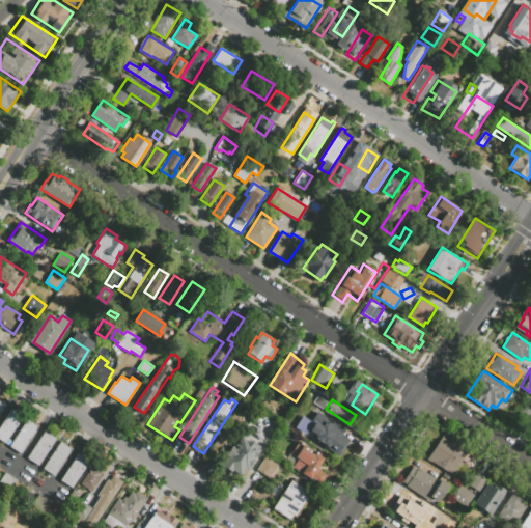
[(322,416),(315,425),(313,424),(306,435),(290,423),(304,404),(322,416)]
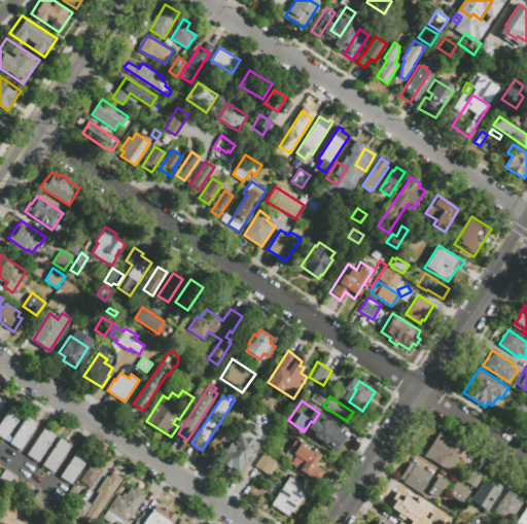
[(520,409),(516,407),(520,402),(526,407),(526,409),(519,420),(514,417),(520,409)]
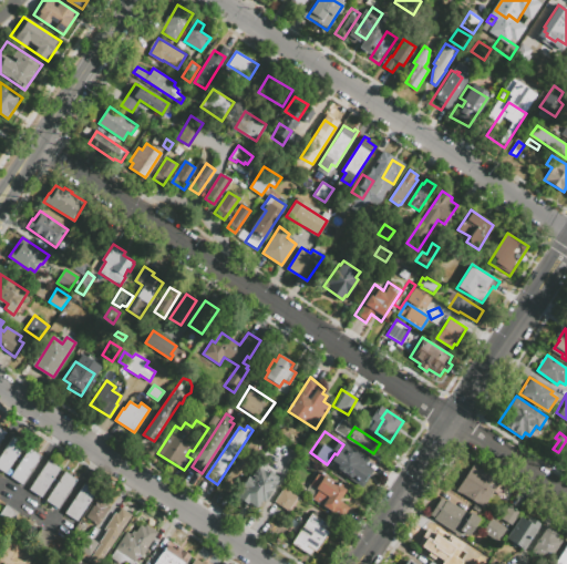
[(232,494),(222,486),(254,437),(258,440),(261,436),(267,440),(232,494)]
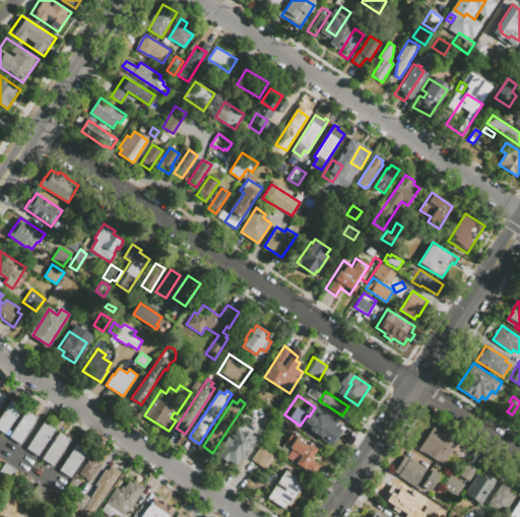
[(0,429),(0,419),(12,401),(22,407),(6,434),(0,429)]
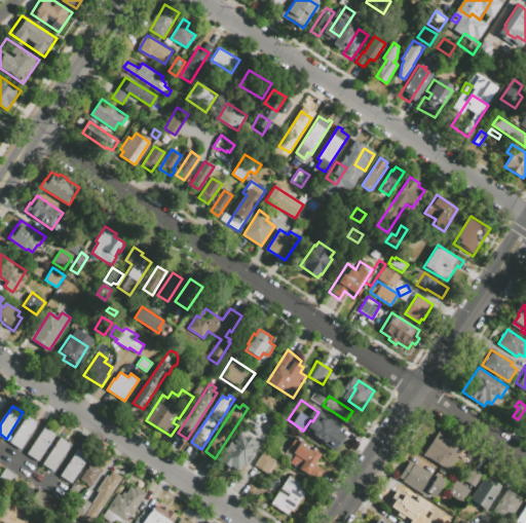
[(10,442),(28,415),(38,422),(22,449),(10,442)]
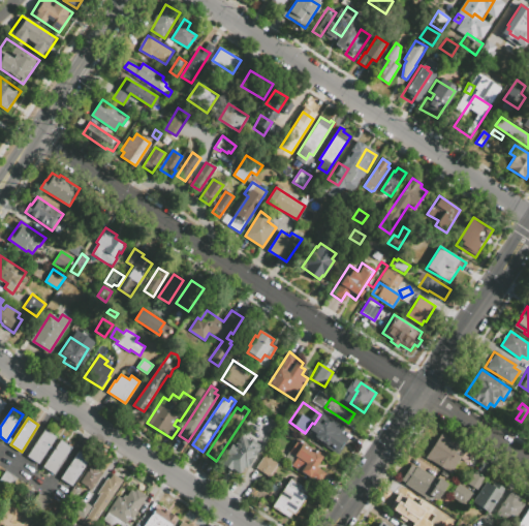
[(333,424),(350,436),(344,444),(342,443),(335,455),(319,443),(333,424)]
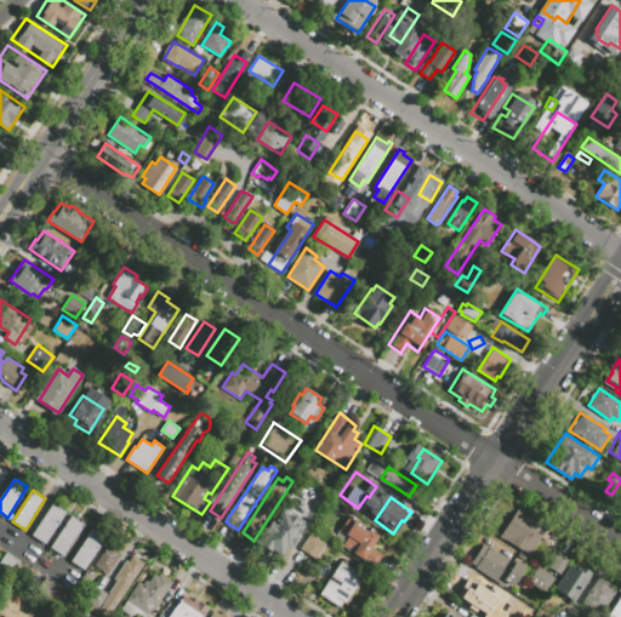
[(33,536),(53,503),(67,513),(46,544),(33,536)]
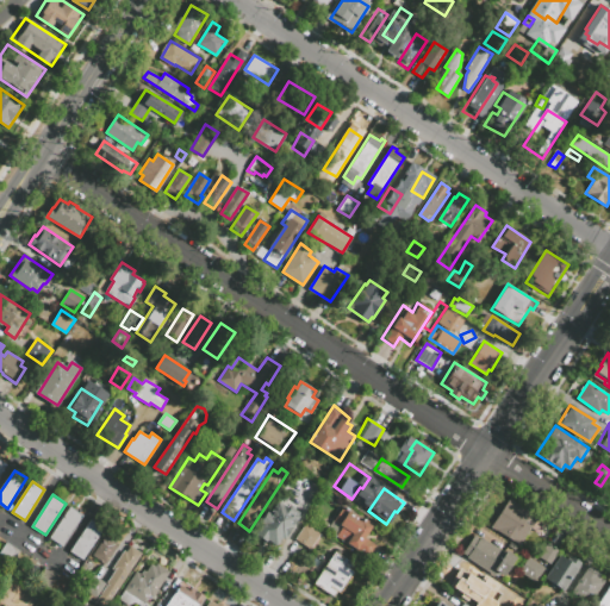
[(353,513),(344,526),(336,522),(338,518),(336,516),(330,525),(319,519),(327,508),(323,506),(329,498),(353,513)]
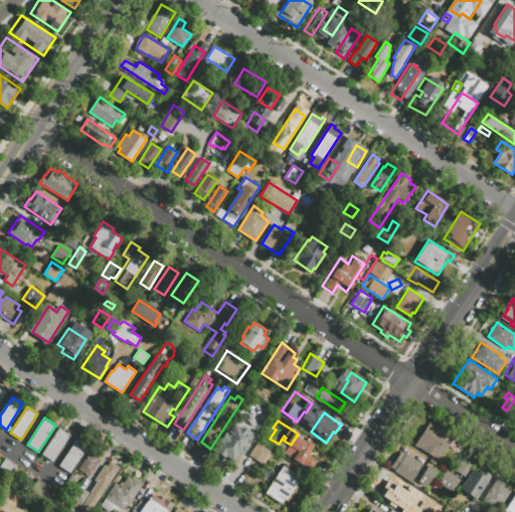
[(236,421),(253,434),(239,456),(237,455),(232,461),(225,456),(223,458),(214,452),(220,443),(218,441),(230,421),(234,424),(236,421)]
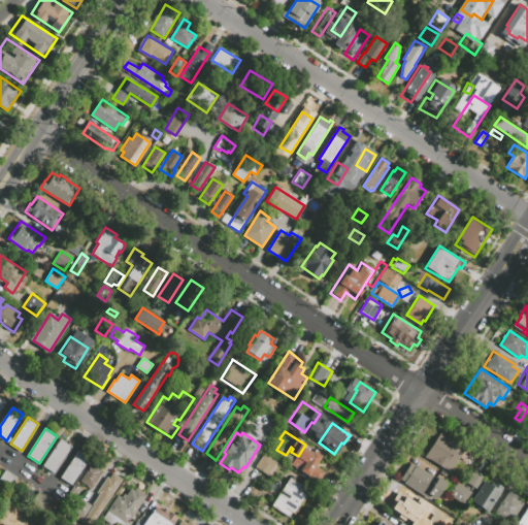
[(466,448),(460,458),(452,472),(426,456),(440,432),(460,444),(466,448)]
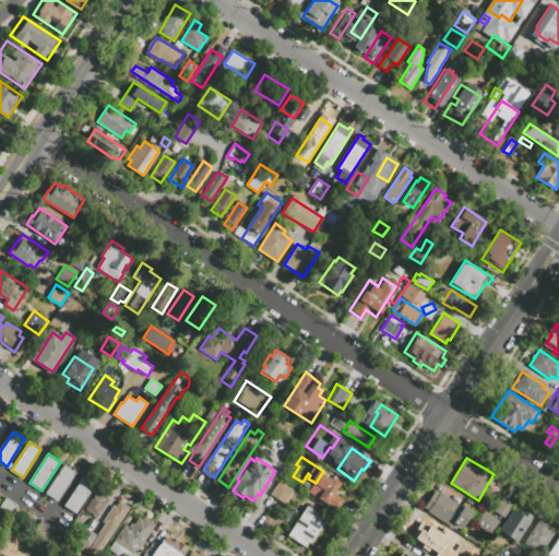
[(47,494),(66,465),(76,473),(58,500),(47,494)]
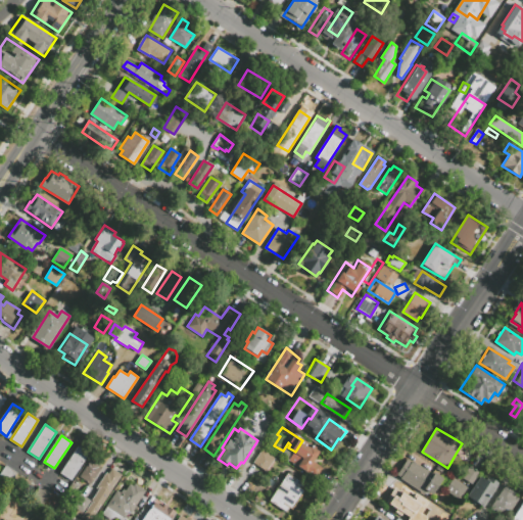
[(329,454),(324,462),(322,460),(317,469),(307,463),(313,456),(310,454),(307,457),(300,453),(308,440),(329,454)]
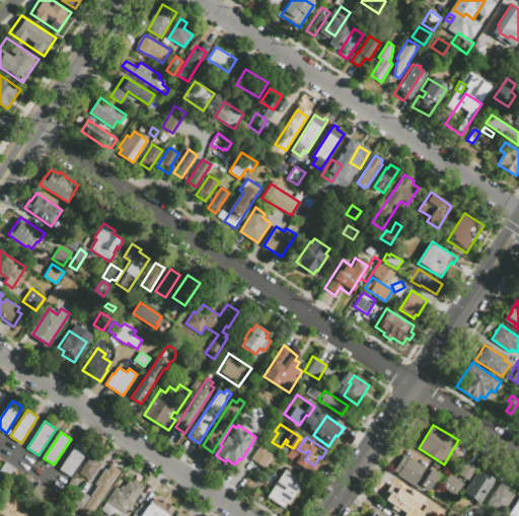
[(88,450),(71,475),(61,469),(78,443),(88,450)]
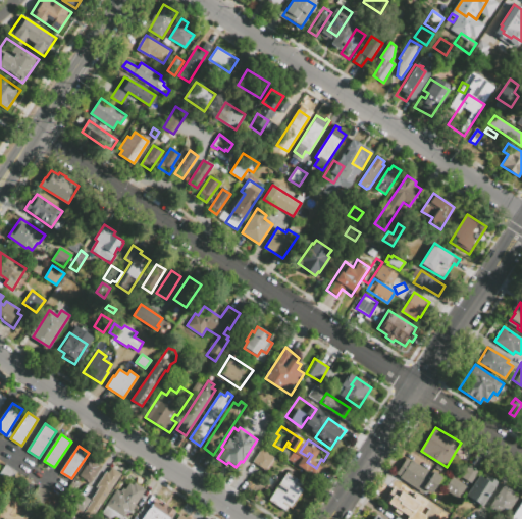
[(256,458),(263,447),(272,453),(265,464),(256,458)]
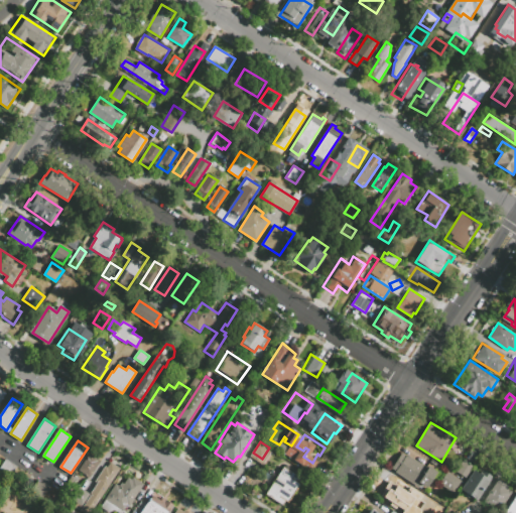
[(93,450),(102,456),(98,461),(100,463),(90,479),(79,472),(93,450)]
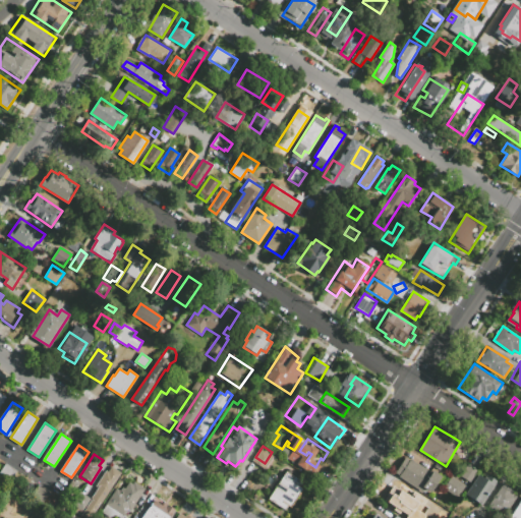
[(441,476),(430,492),(424,487),(421,492),(399,476),(400,474),(396,472),(406,457),(409,460),(411,458),(431,472),(432,471),(441,476)]
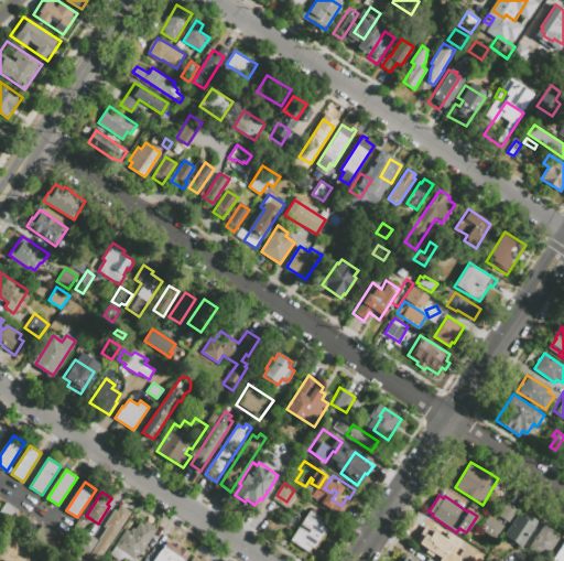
[(510,521),(492,510),(490,509),(492,507),(498,497),(518,510),(510,521)]
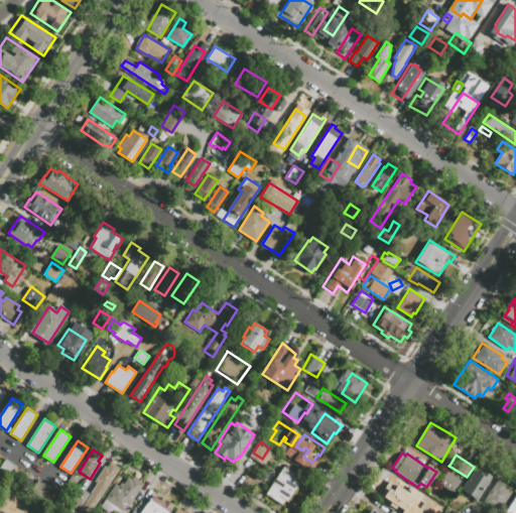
[(0,470),(0,468),(6,460),(16,466),(10,477),(0,470)]
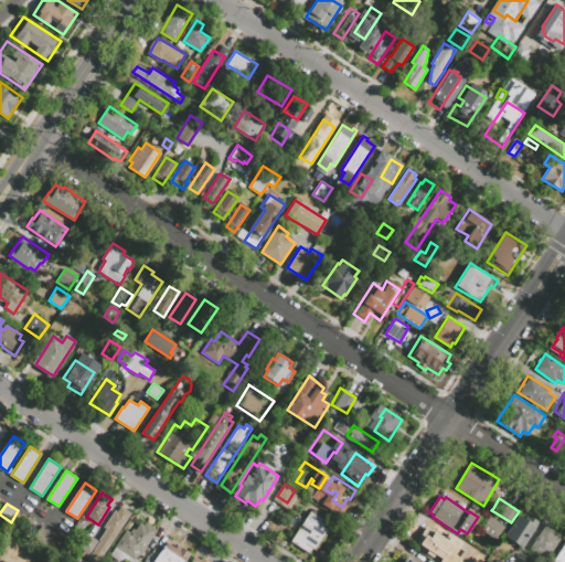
[(121,507),(131,512),(117,534),(105,527),(116,510),(118,512),(121,507)]
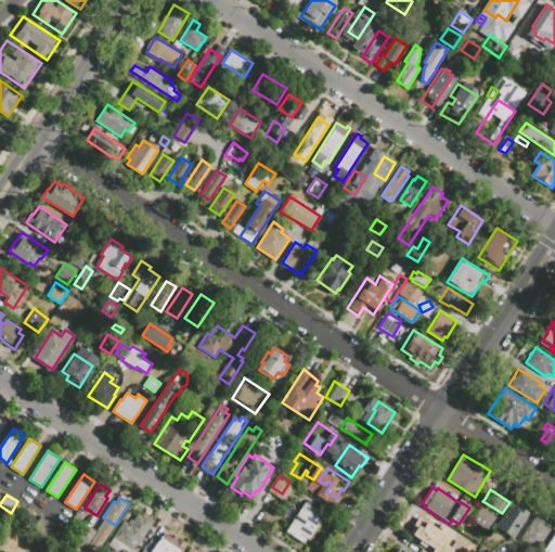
[(322,521),(310,540),(307,538),(304,542),(286,531),(305,502),(323,514),(320,518),(322,521)]
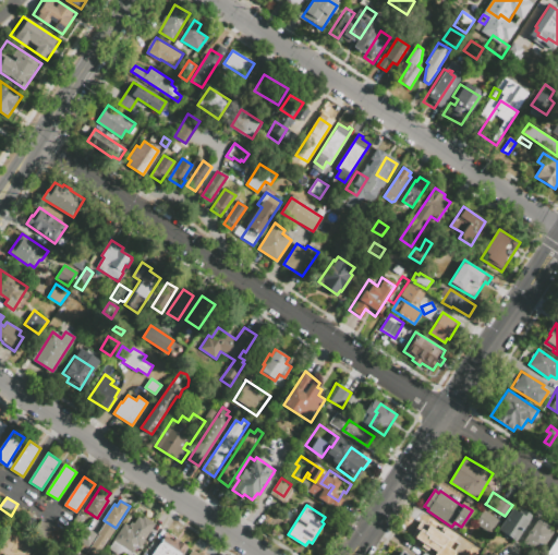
[(516,541),(498,529),(512,508),(519,513),(522,508),(532,516),(516,541)]
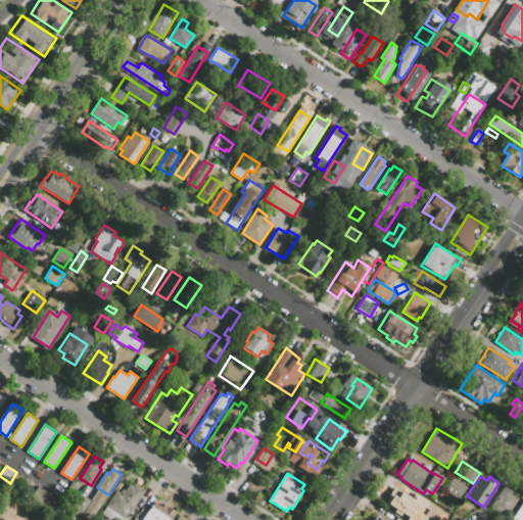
[(460,499),(457,498),(445,490),(454,478),(457,479),(468,486),(460,499)]
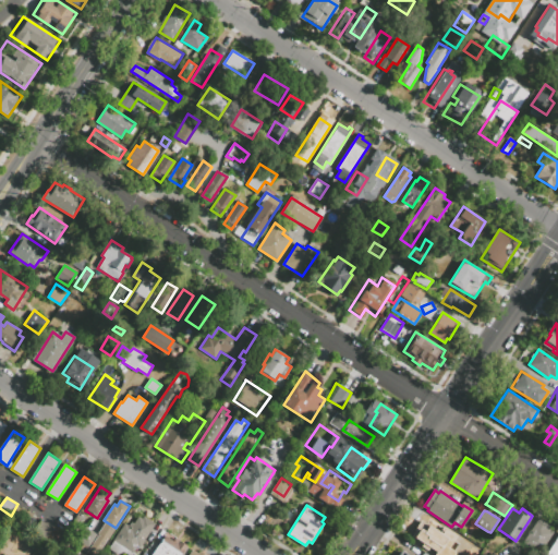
[(141,514),(155,523),(140,547),(138,545),(134,552),(138,554),(126,554),(128,554),(122,551),(120,554),(110,549),(125,523),(132,528),(141,514)]
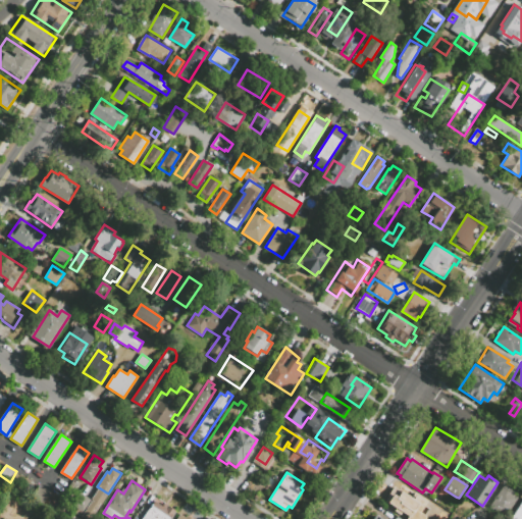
[(405,517),(386,505),(394,494),(392,492),(397,484),(423,502),(414,514),(409,511),(405,517)]
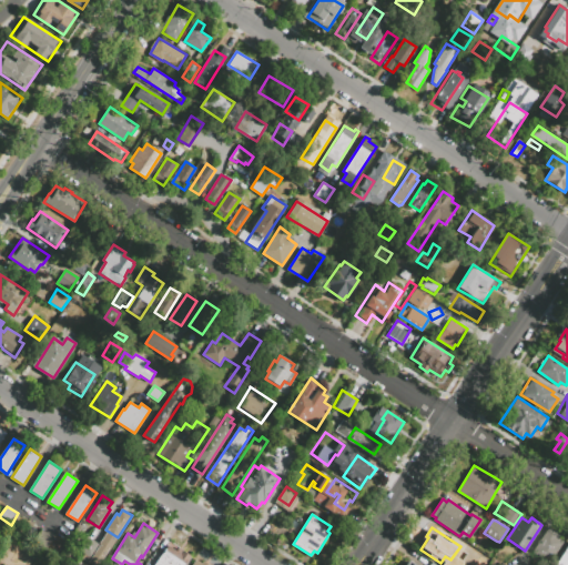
[(550,563),(533,552),(549,527),(559,534),(558,537),(565,542),(550,563)]
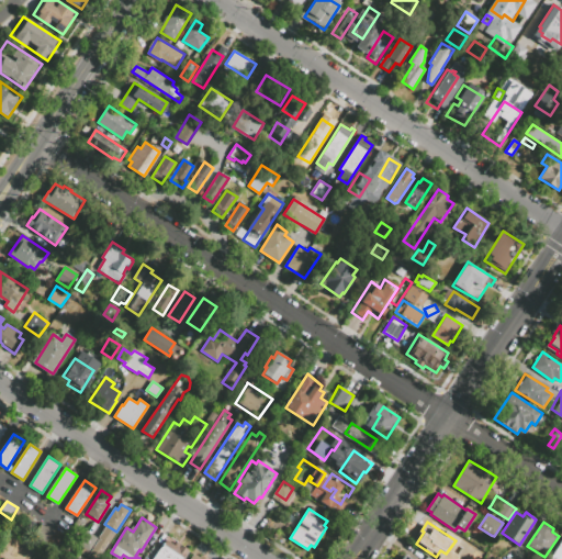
[(45,543),(34,536),(42,524),(53,532),(45,543)]
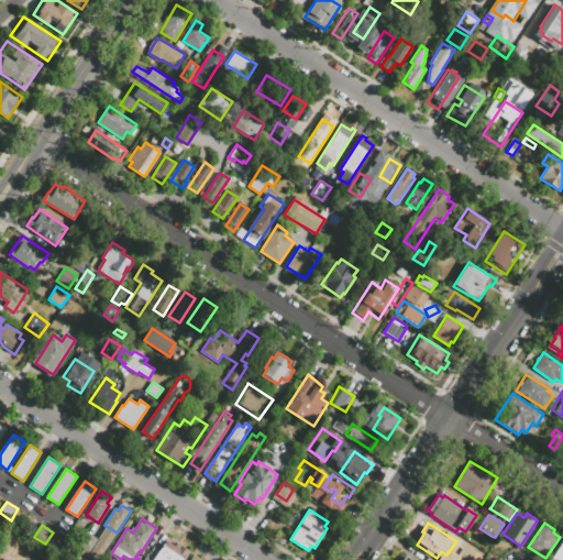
[(90,552),(78,545),(87,531),(99,539),(90,552)]
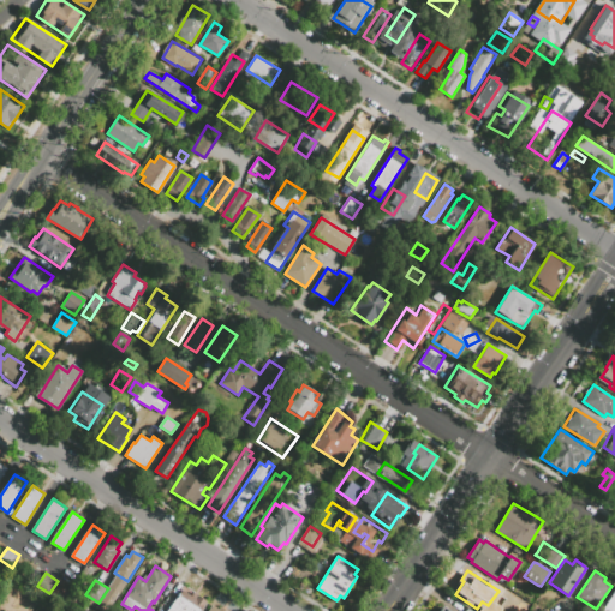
[(167,610),(183,589),(192,597),(195,592),(208,601),(201,610),(167,610)]
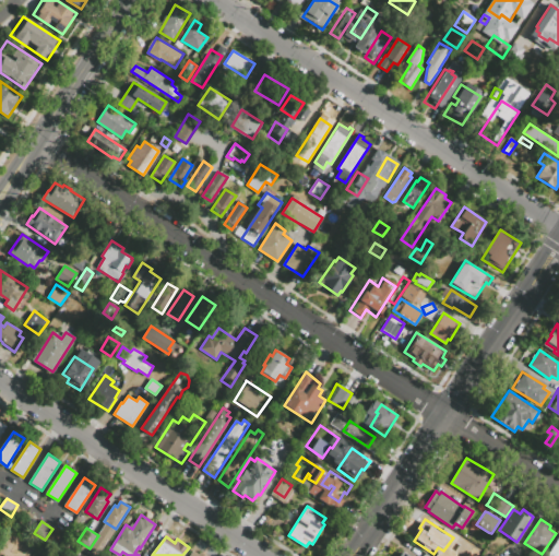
[(546,555),(558,537),(558,555),(546,555)]
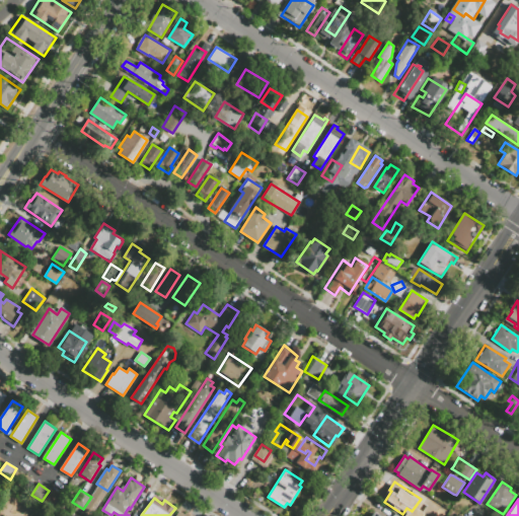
[(442,515),(437,515),(431,512),(437,503),(447,509),(442,515)]
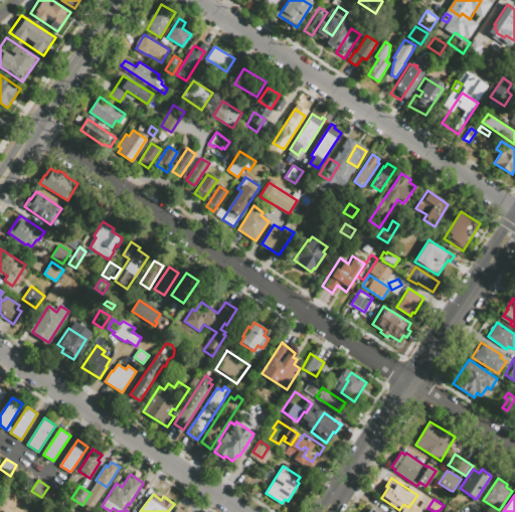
[(190,511),(175,503),(169,511),(190,511)]
